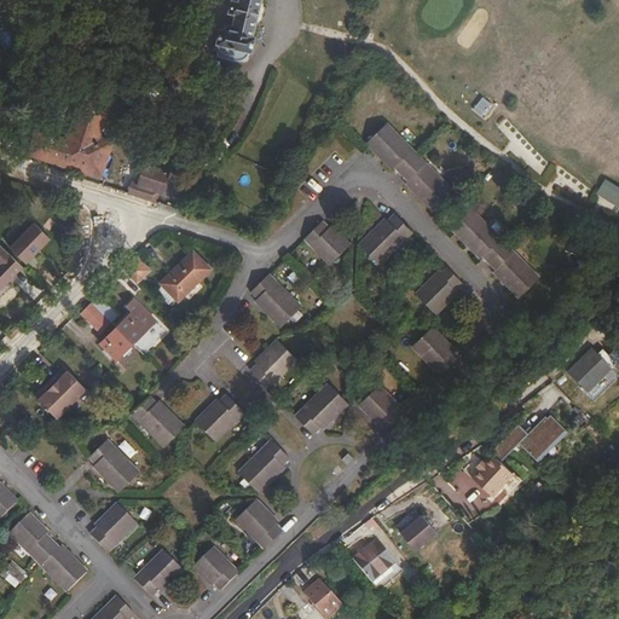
[(244,61),(252,36),(247,35),(256,0),(225,0),(223,10),(229,12),(224,27),(217,25),(209,51),(238,59),(244,61)]
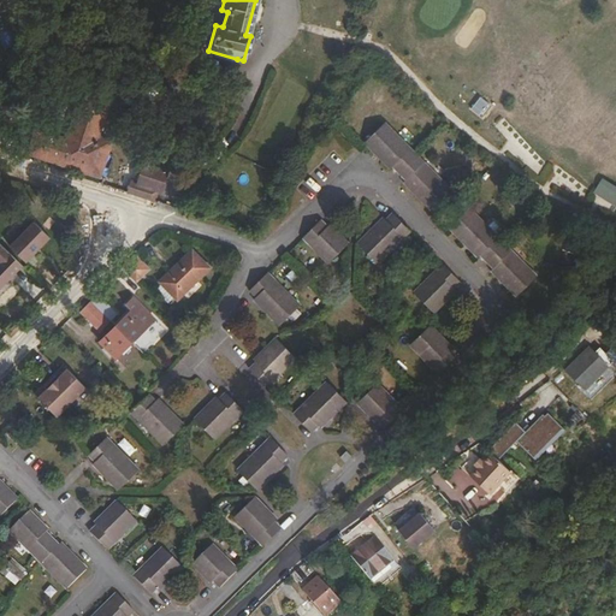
[(100,175),(113,135),(99,130),(110,96),(82,88),(65,135),(35,125),(27,149),(100,175)]
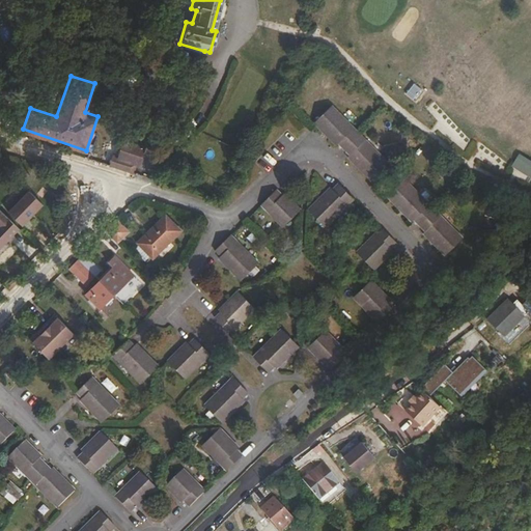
[(392,167),(334,107),(317,123),(340,146),(342,144),(354,155),(351,158),(375,183),(392,167)]
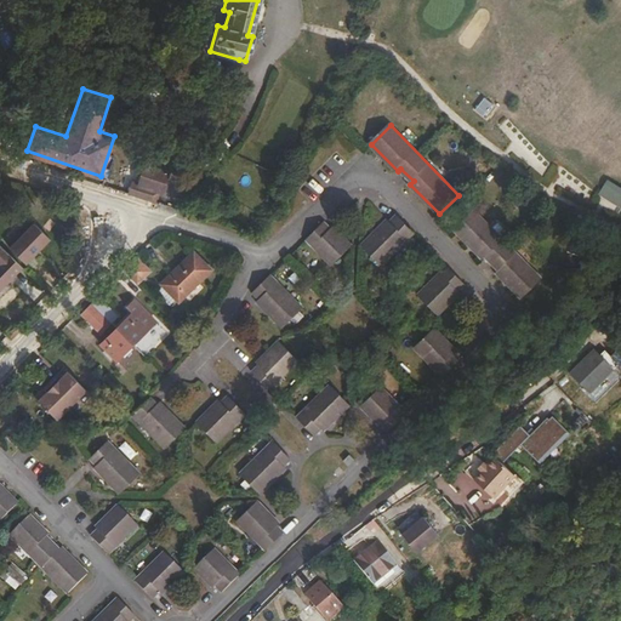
[(164,186),(170,170),(143,161),(138,178),(125,174),(121,187),(157,198),(160,186),(164,186)]
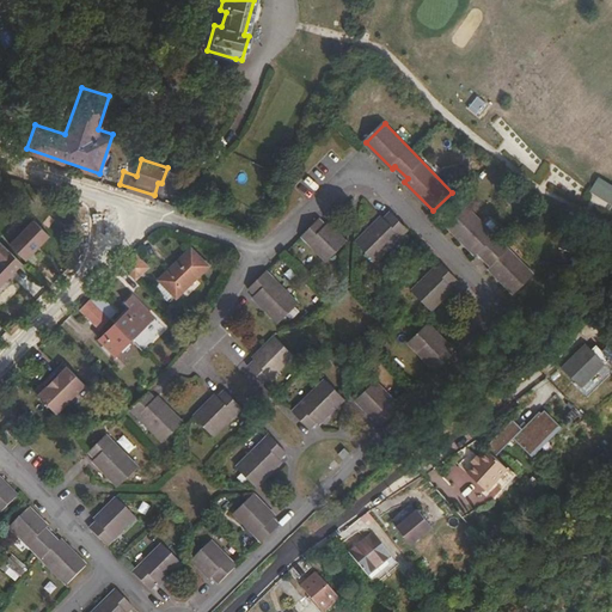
[(536,276),(469,208),(450,227),(478,256),(481,254),(494,267),(491,269),(516,295),(536,276)]
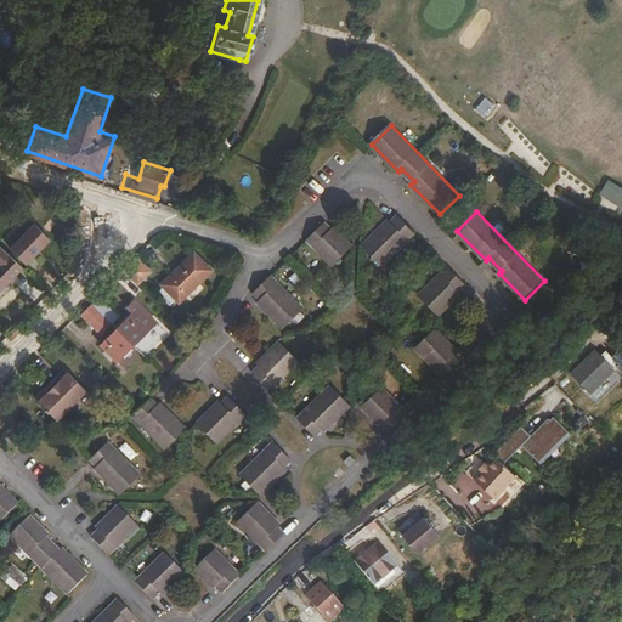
[(365,247),(384,266),(418,233),(400,215),(394,222),(391,219),(365,247)]
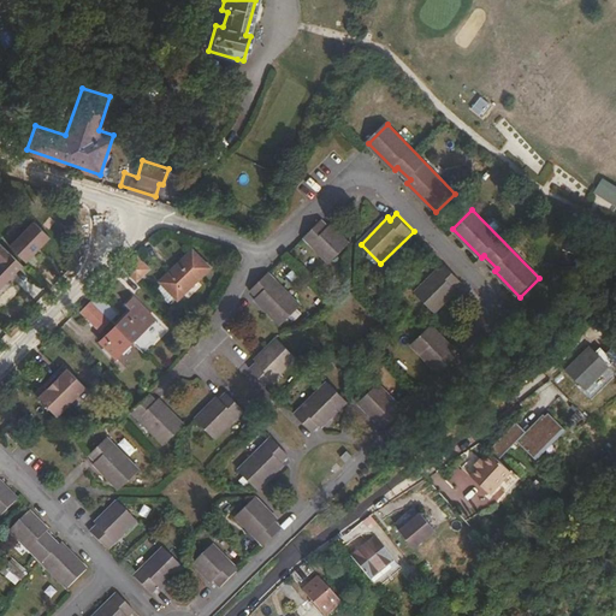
[(323,221),(307,237),(332,264),(350,246),(332,226),(330,229),(323,221)]
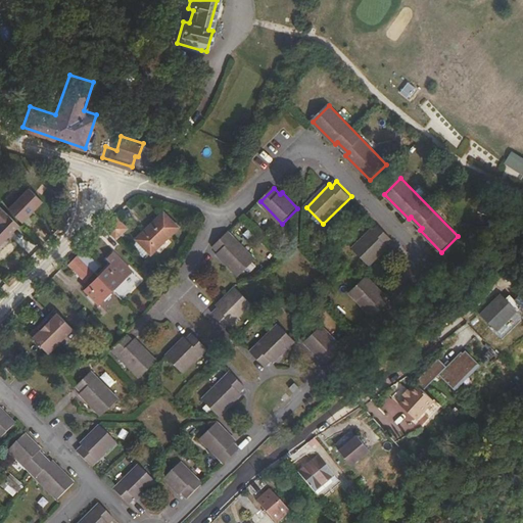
[(24,192),(3,214),(16,227),(37,205),(24,192)]
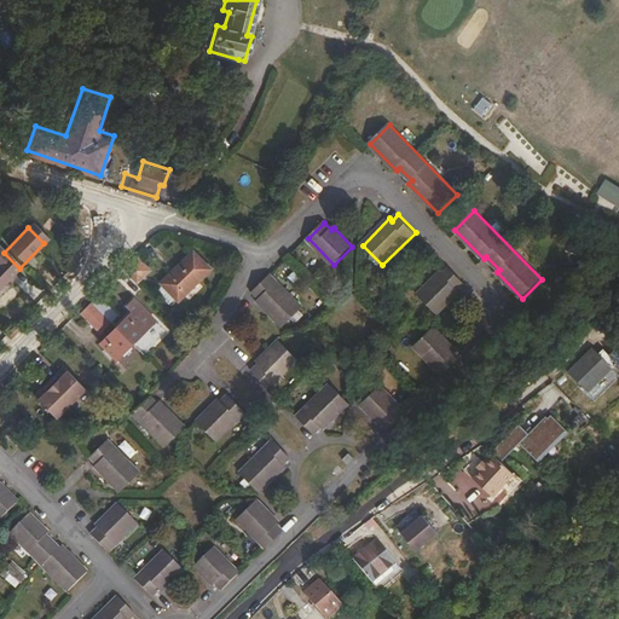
[(190,254),(161,283),(178,299),(206,271),(190,254)]
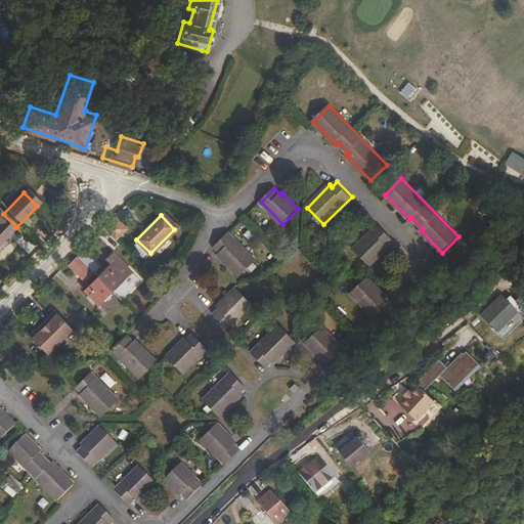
[(0,216),(0,244),(13,230),(0,216)]
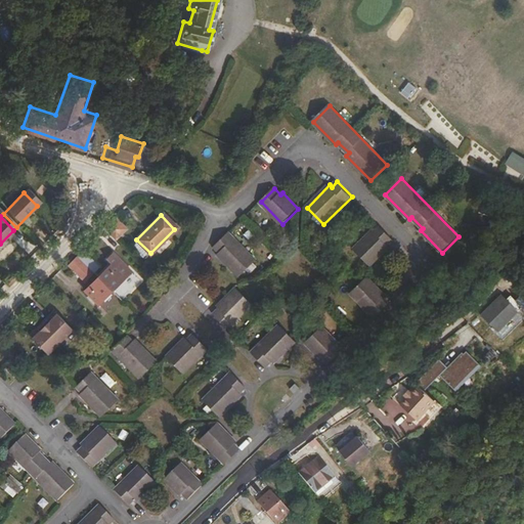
[(105,229),(116,239),(125,229),(116,220),(105,229)]
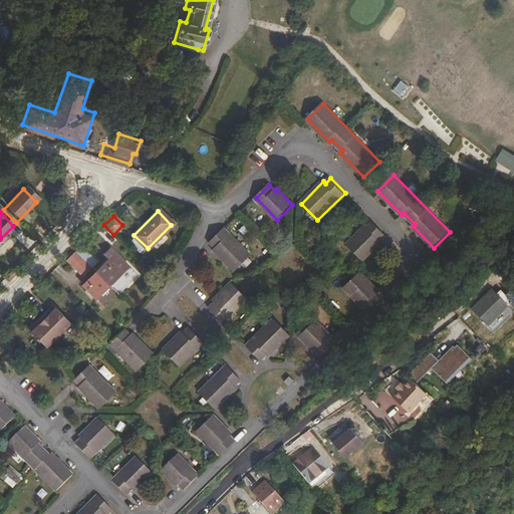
[(372,221),(349,245),(365,261),(383,243),(381,241),(387,236),(372,221)]
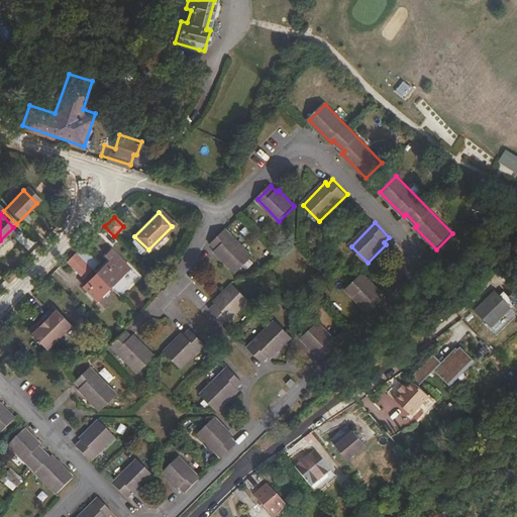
[(253,257),(226,230),(213,243),(218,248),(216,250),(237,273),(253,257)]
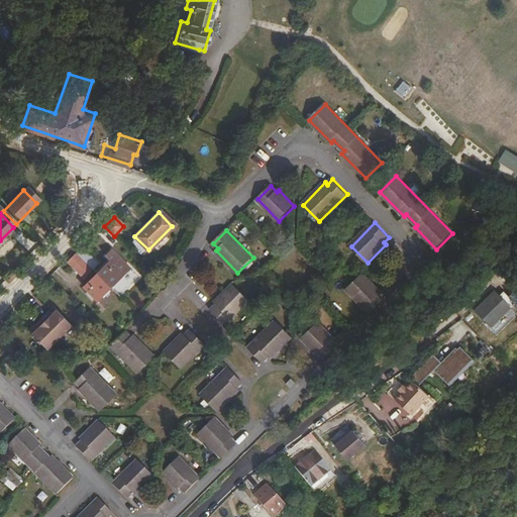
[(81,247),(77,252),(88,264),(93,269),(98,264),(81,247)]
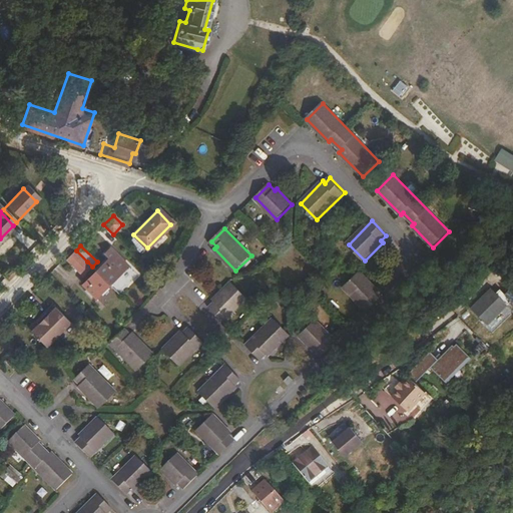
[(97,271),(110,285),(129,266),(111,247),(105,253),(109,259),(97,271)]
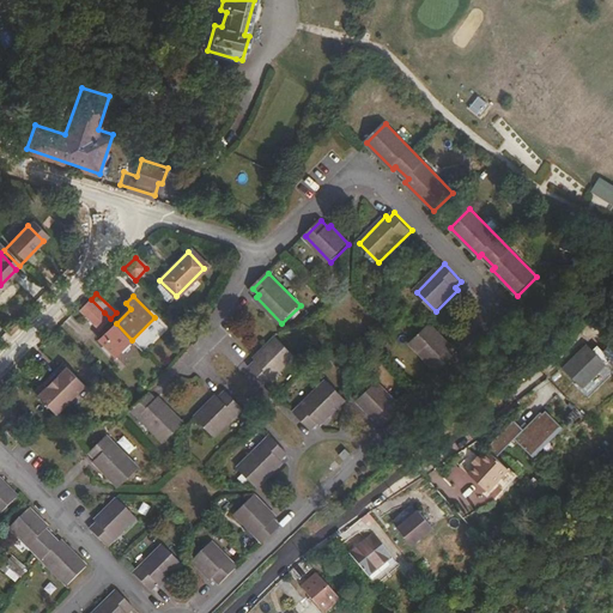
[(104,313),(91,299),(80,310),(93,323),(104,313)]
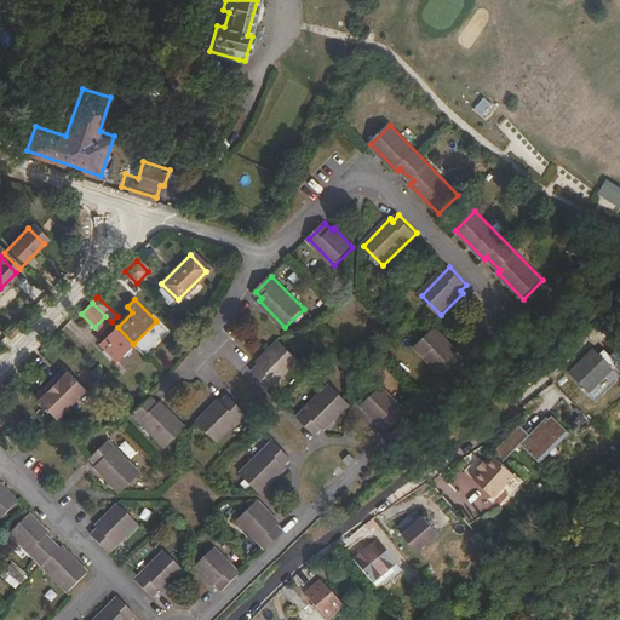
[(105,316),(95,327),(101,333),(112,322),(105,316)]
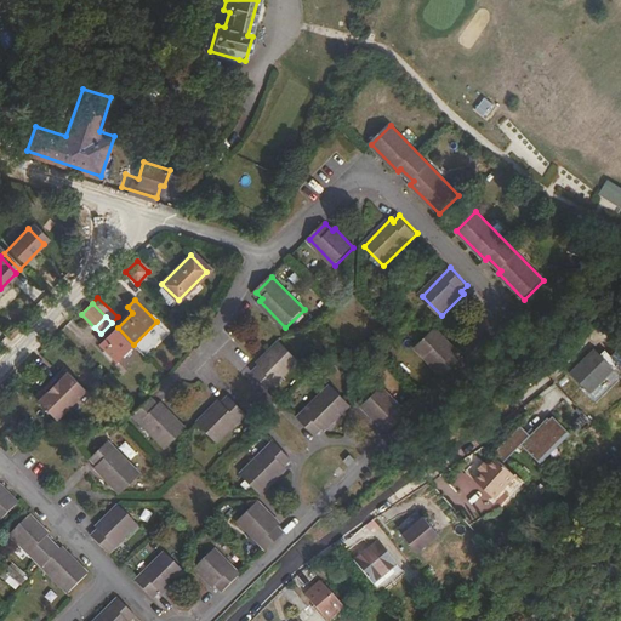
[(120,359),(134,345),(118,328),(101,345),(106,349),(103,352),(110,359),(114,358),(118,362),(120,359)]
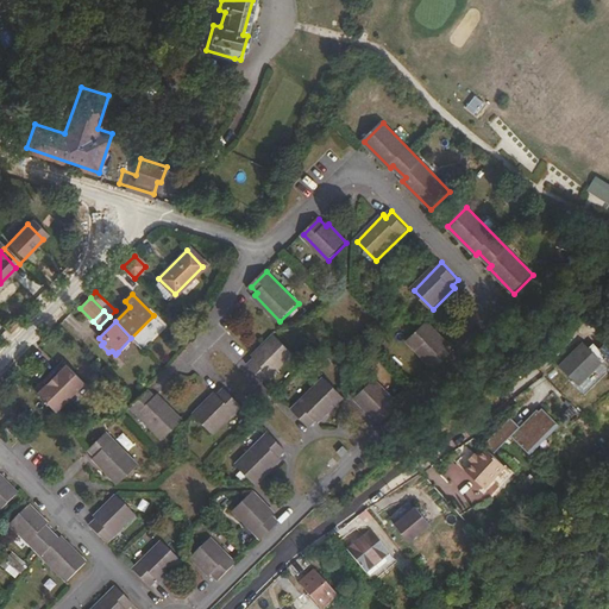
[(429,324),(410,343),(437,369),(453,353),(447,349),(450,345),(429,324)]
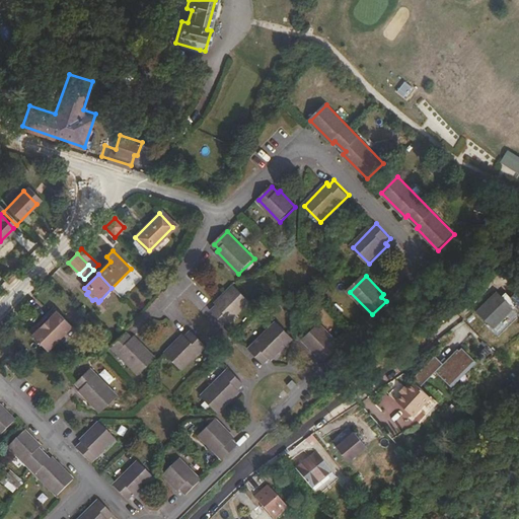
[(213,311),(227,325),(251,302),(235,286),(216,304),(218,306),(213,311)]
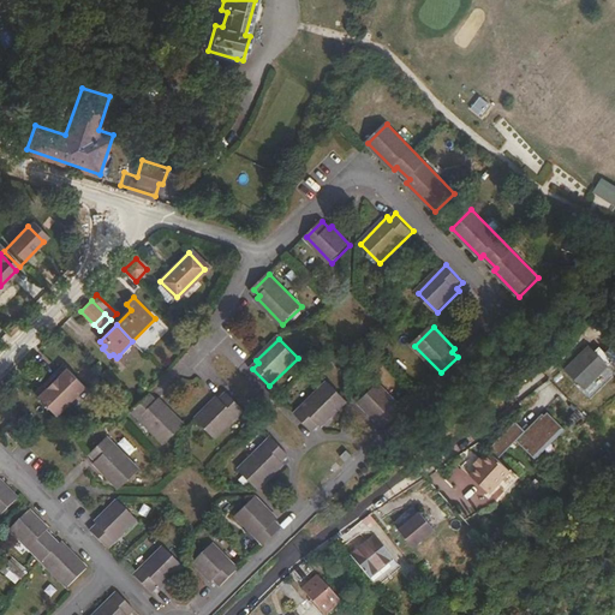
[(589,345),(565,368),(578,382),(577,383),(577,384),(579,386),(580,383),(584,387),(601,371),(598,369),(605,362),(589,345)]
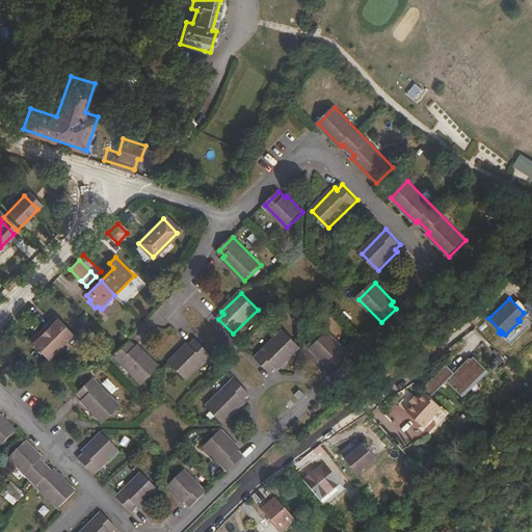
[(42,328),(62,348),(76,336),(56,317),(52,321),(54,323),(51,326),(49,324),(47,322),(42,328)]
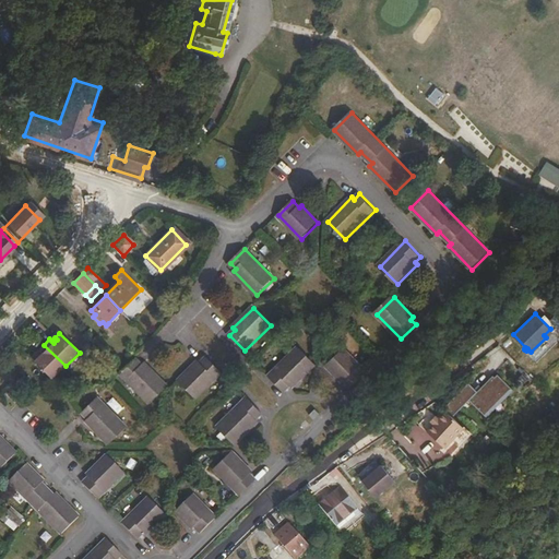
[(52,380),(66,366),(44,345),(38,351),(39,352),(42,354),(39,357),(37,355),(32,359),(52,380)]
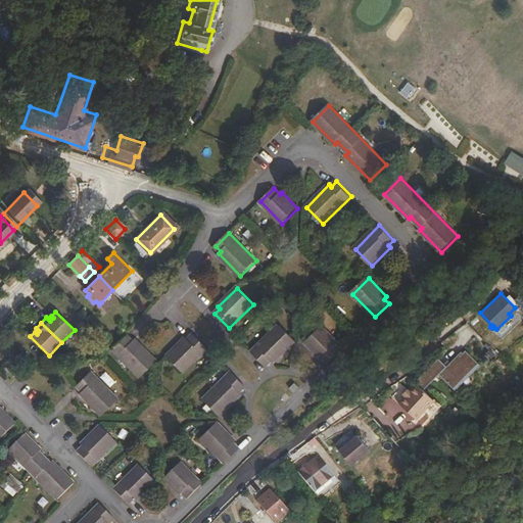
[(281,325),(253,352),(267,367),(273,362),(274,363),(296,341),(281,325)]
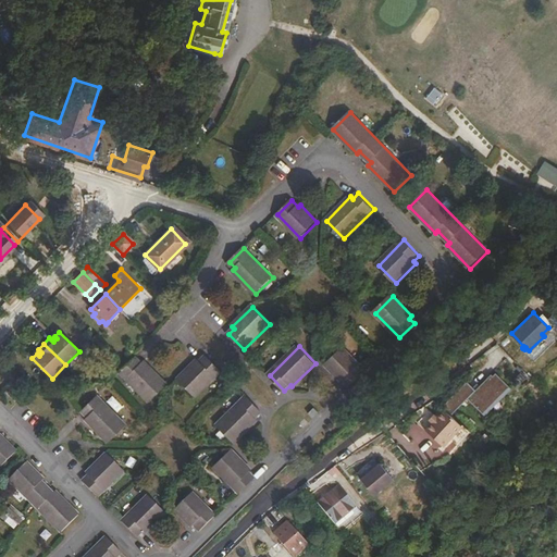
[(366,371),(344,348),(327,364),(344,382),(345,380),(350,385),(366,371)]
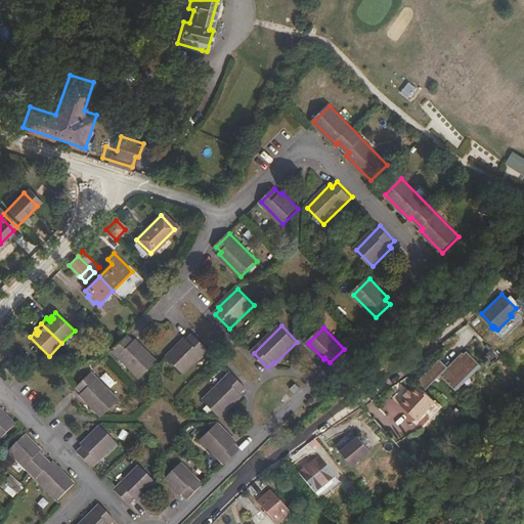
[(165,359),(181,376),(209,348),(194,334),(189,339),(187,338),(165,359)]
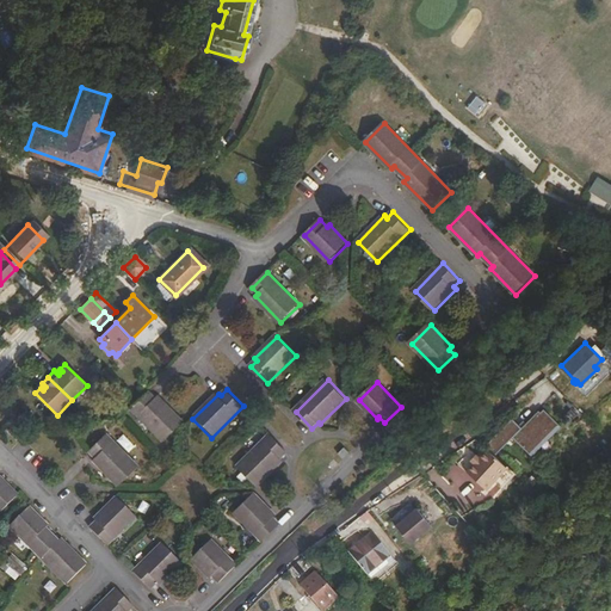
[(147,396),(128,411),(160,444),(179,425),(153,399),(150,401),(147,396)]
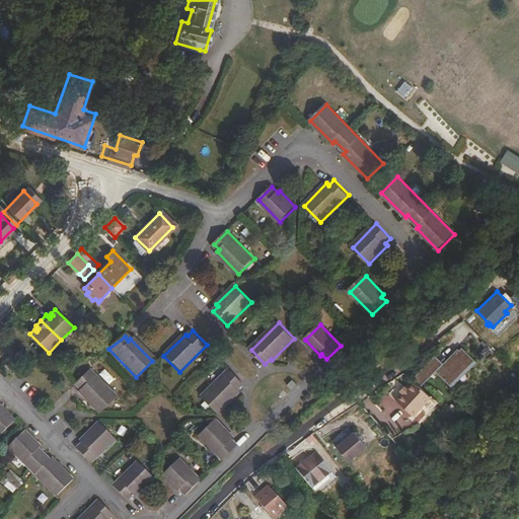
[(413,376),(421,384),(443,362),(435,355),(413,376)]
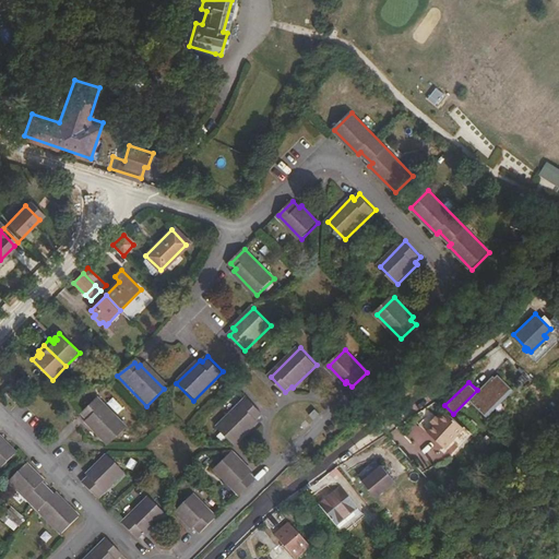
[(15,391),(11,395),(16,402),(22,397),(15,391)]
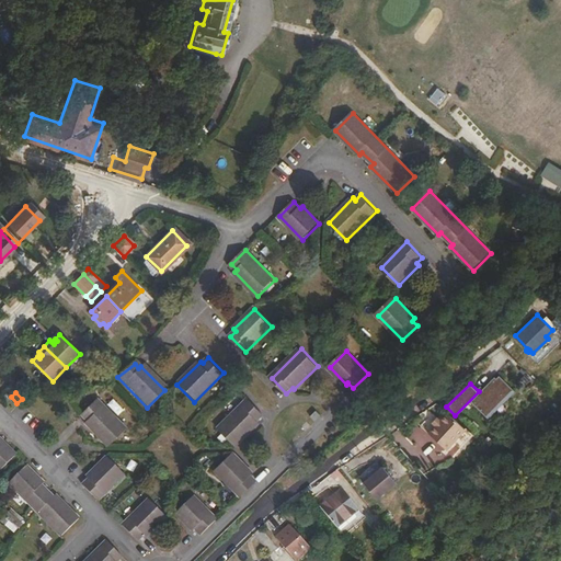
[(126,427),(98,398),(82,412),(88,419),(86,421),(110,444),(126,427)]
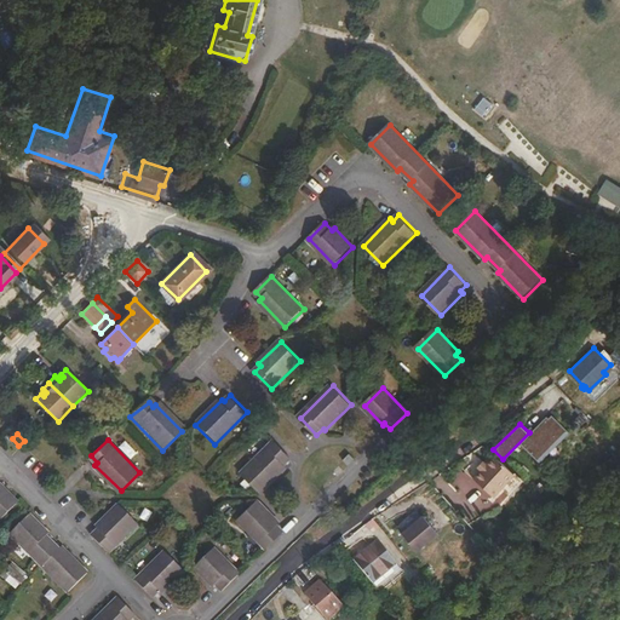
[(276,442),(242,474),(260,492),(287,466),(286,465),(292,458),(276,442)]
